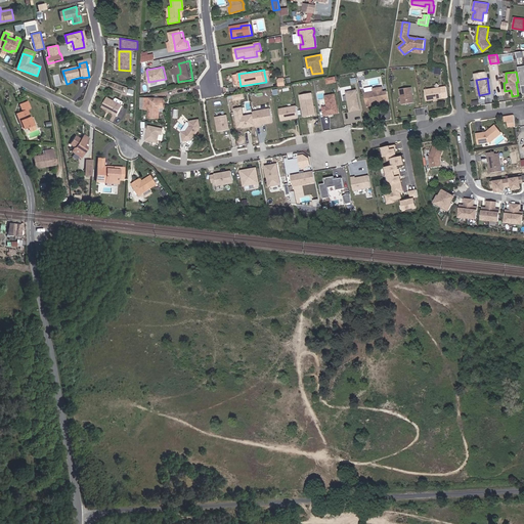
[(365,93),(367,105),(376,103),(376,101),(385,99),(382,86),(374,88),(374,91),(365,93)]
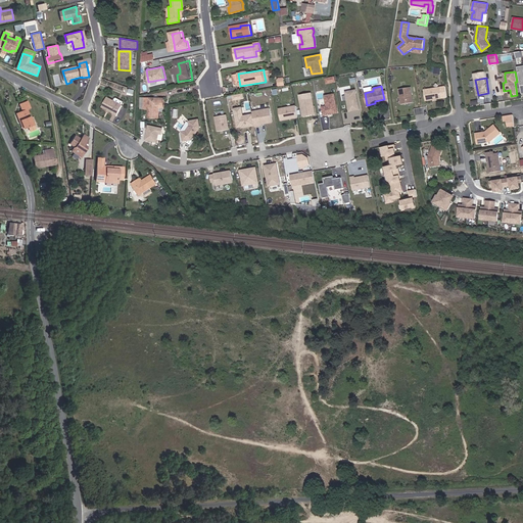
[(399,88),(401,103),(414,101),(411,86),(399,88)]
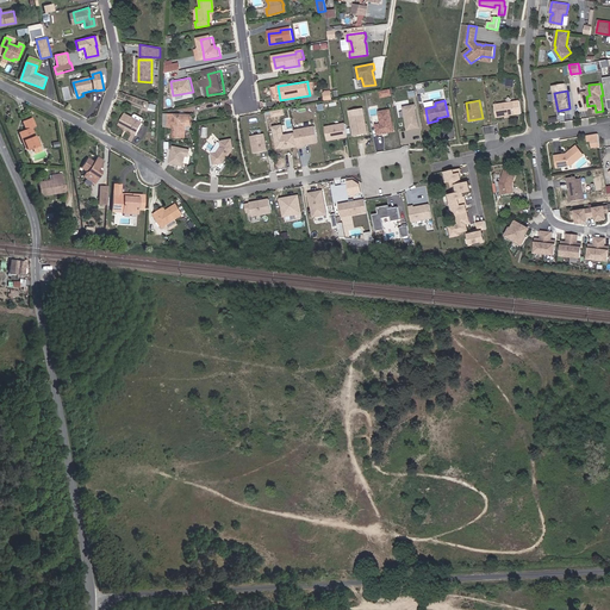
[(515,100),(496,104),(498,116),(506,114),(510,113),(517,113),(515,100)]
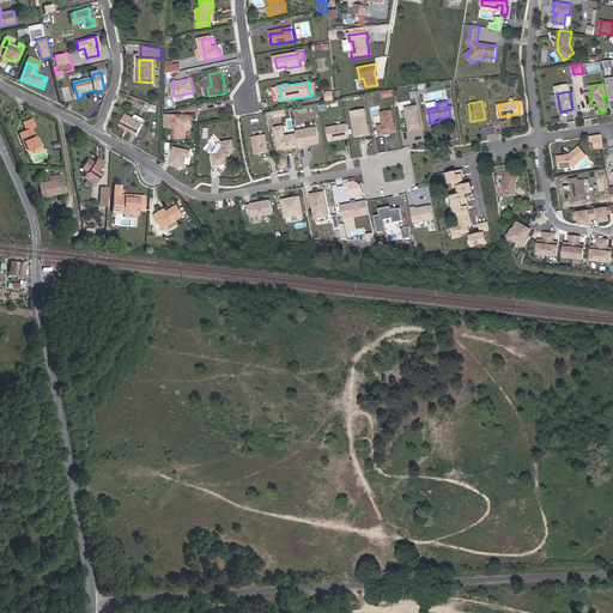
[(417,104),(405,107),(410,129),(422,127),(417,104)]
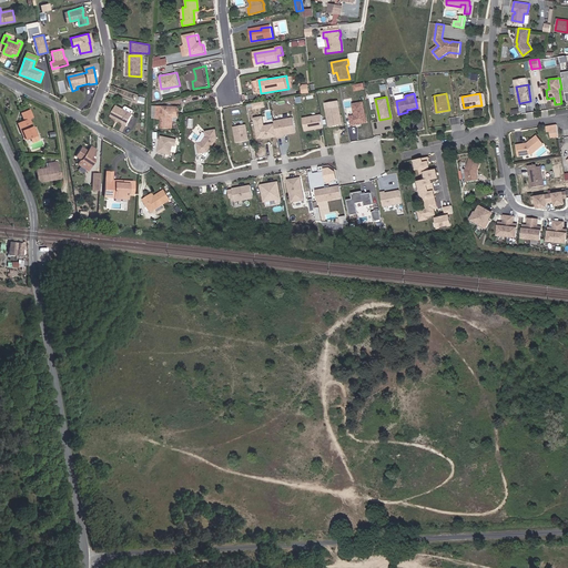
[(340,100),(327,102),(331,125),(344,123),(340,100)]
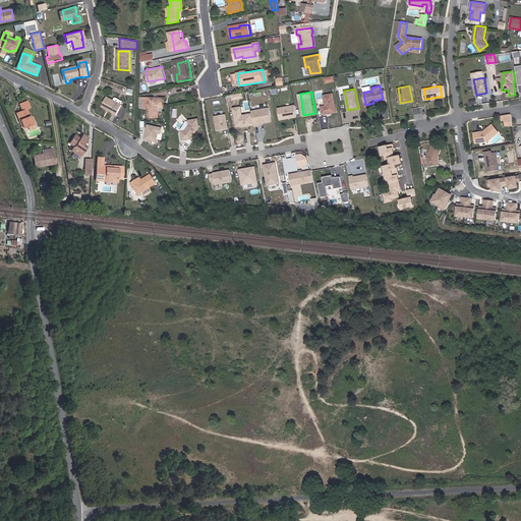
[(338,111),(335,93),(326,94),(328,105),(323,105),(325,113),(329,112),(338,111)]
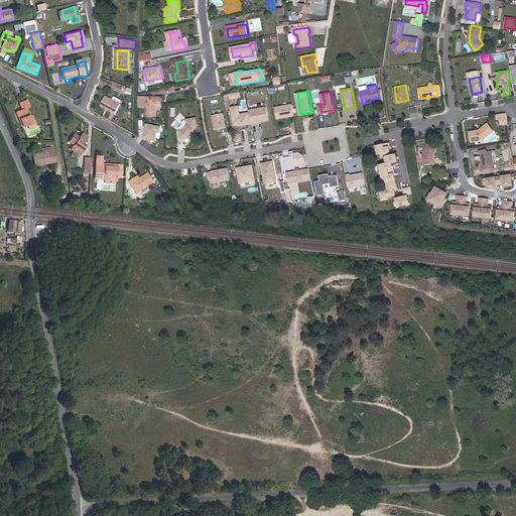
[(120,104),(104,97),(101,105),(112,110),(111,112),(115,114),(120,104)]
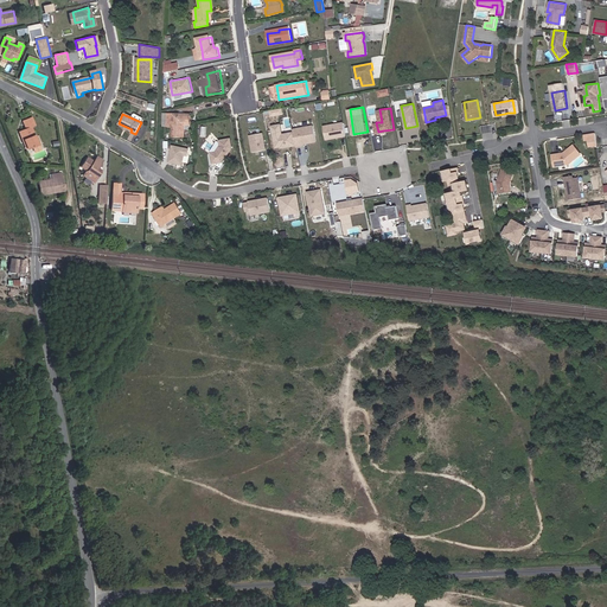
[(168,114),(168,126),(174,126),(174,136),(185,138),(185,131),(191,131),(191,115),(168,114)]
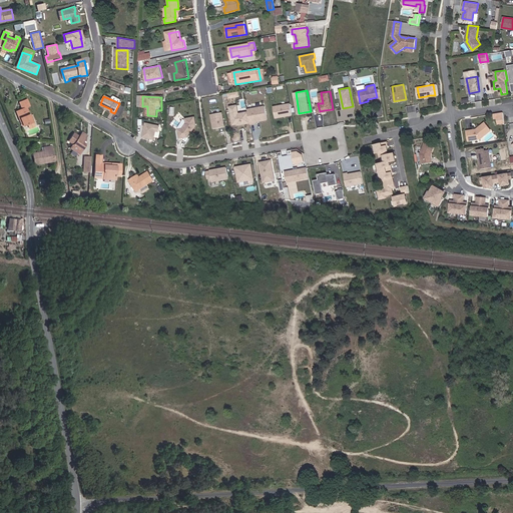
[(24,123),(29,121),(33,120),(27,105),(29,104),(27,99),(19,102),(22,108),(17,110),(20,117),(22,116),(24,123)]
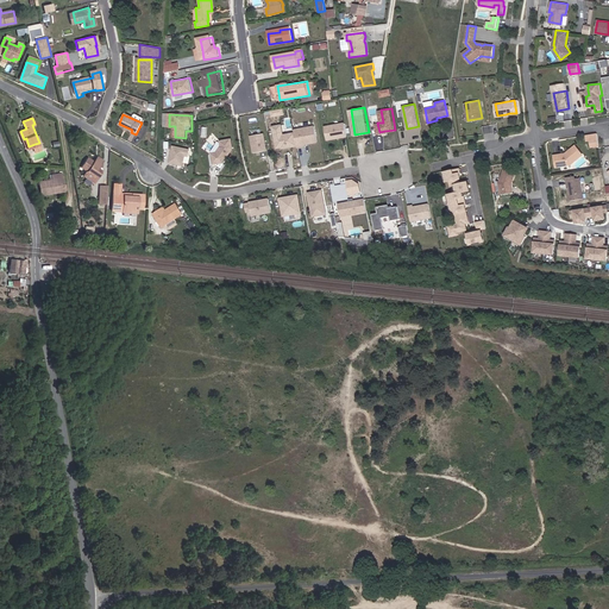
[(346,121),(326,125),(328,138),(349,135),(346,121)]
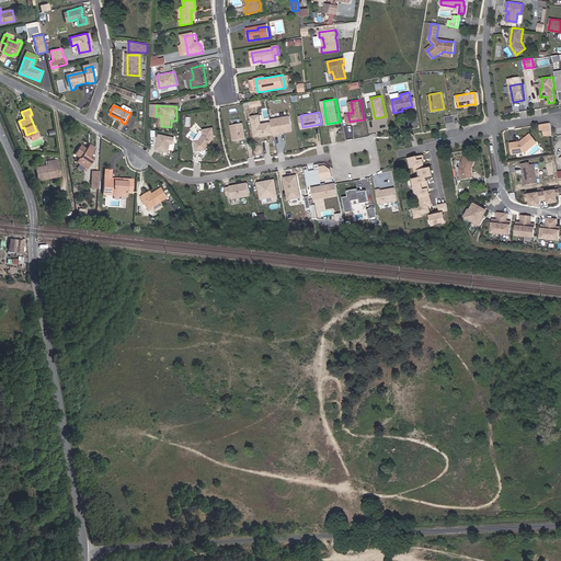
[(254,124),(255,128),(256,135),(261,134),(261,135),(275,133),(273,125),(268,125),(268,122),(262,123),(261,113),(253,115),(254,124)]
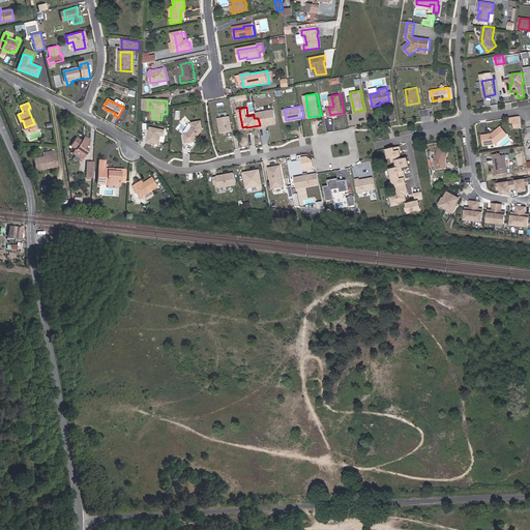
[(275,109),(257,112),(258,114),(258,118),(260,125),(264,124),(267,124),(277,122),(275,109)]
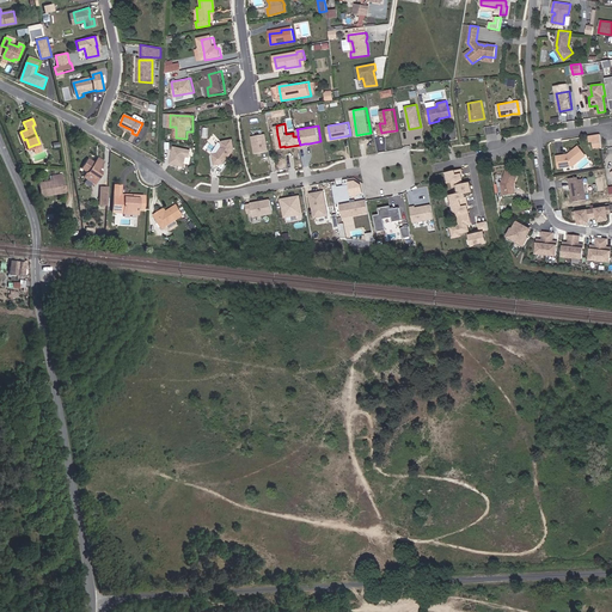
[(265,132),(254,134),(257,152),(269,150),(265,132)]
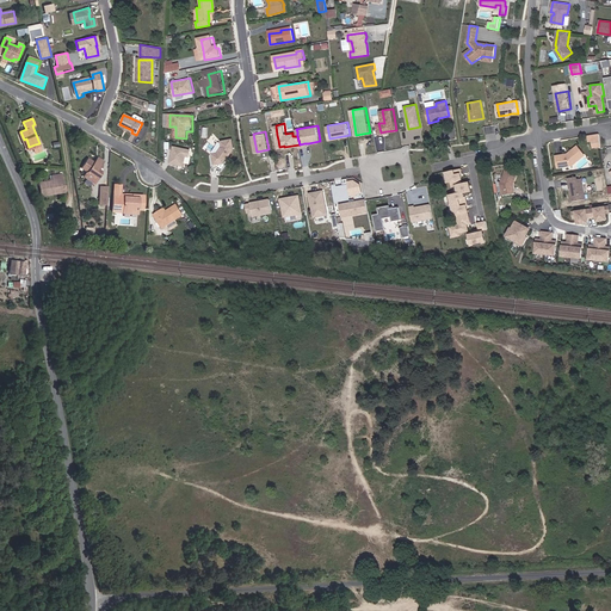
[(232,136),(222,139),(223,143),(218,150),(214,152),(215,162),(224,160),(234,146),(232,136)]
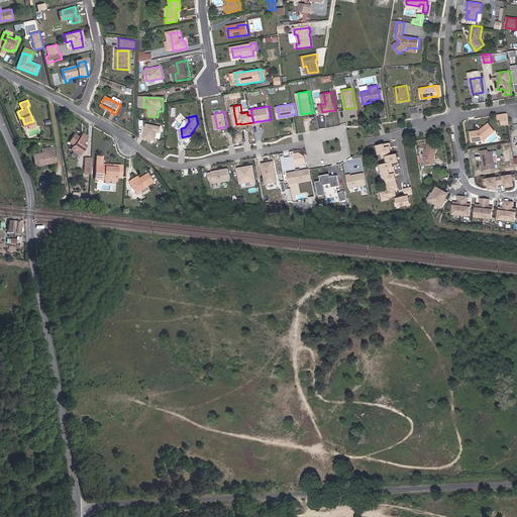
[(162,126),(146,123),(143,138),(156,140),(158,132),(161,132),(162,126)]
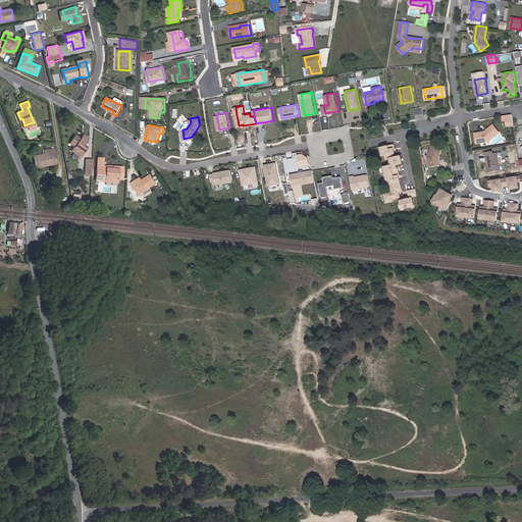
[(485,132),(475,134),(477,143),(489,141),(500,133),(493,124),(485,132)]
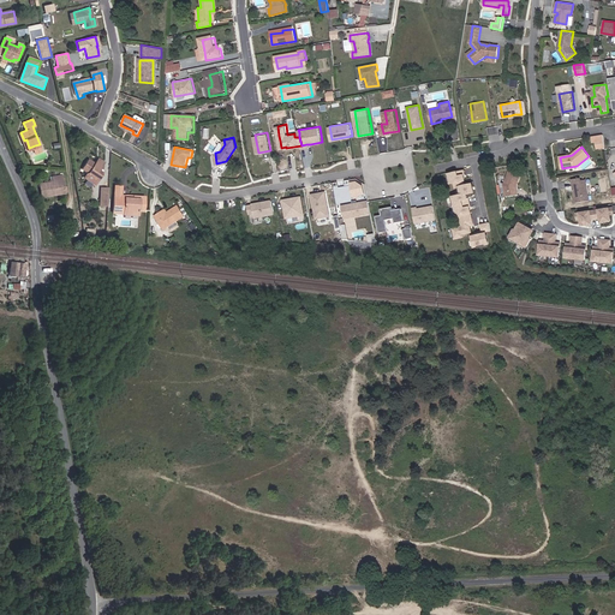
[(95,179),(99,181),(103,172),(100,169),(105,162),(99,159),(95,163),(89,159),(83,168),(89,172),(96,177),(95,179)]
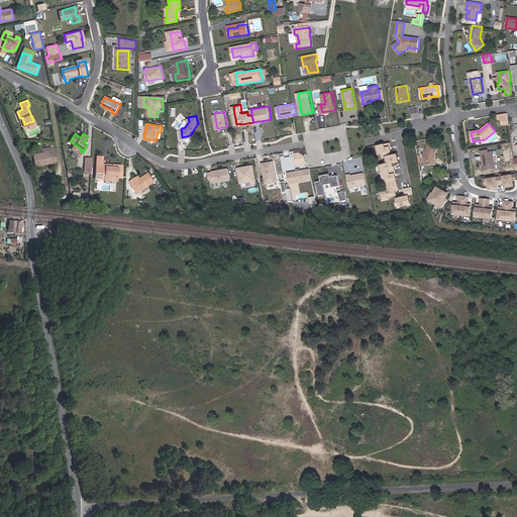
[(80,156),(83,152),(80,150),(81,148),(75,144),(72,149),(80,156)]
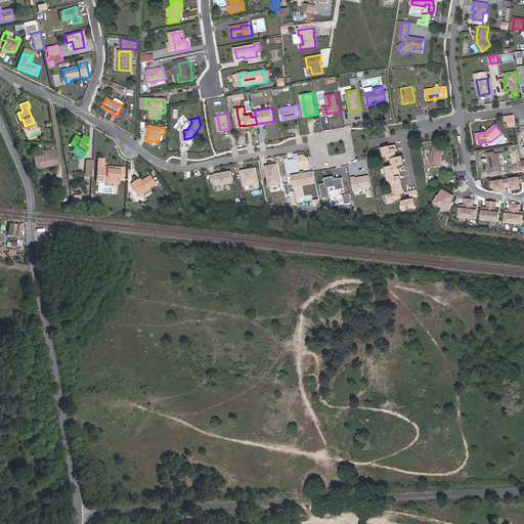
[(386,168),(387,173),(388,180),(403,177),(402,170),(399,170),(398,167),(405,165),(403,157),(397,158),(396,159),(395,156),(397,156),(396,150),(398,150),(397,146),(395,146),(393,146),(390,147),(387,148),(383,148),(385,158),(388,158),(389,162),(392,161),(393,167),(386,168)]
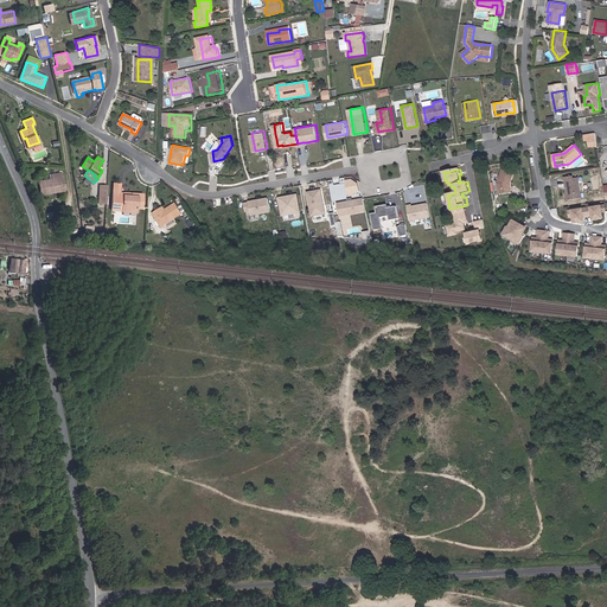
[(498,183),(500,195),(511,192),(510,184),(513,173),(504,170),(498,183)]
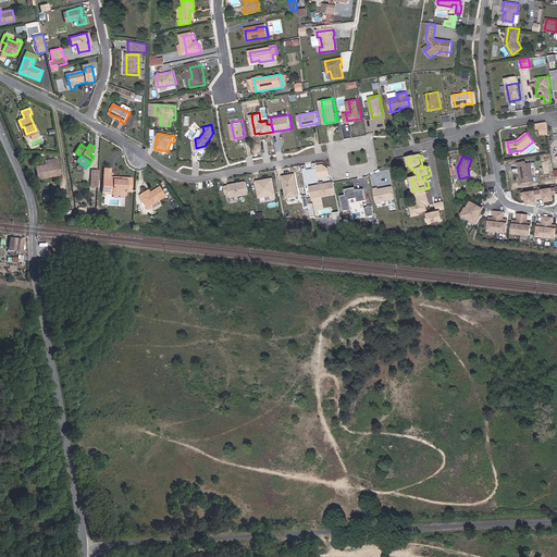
[(34,166),(36,177),(54,175),(53,159),(46,160),(47,164),(34,166)]
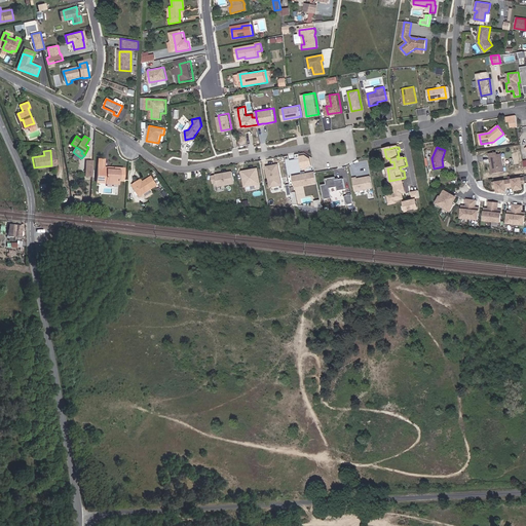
[(490,153),(493,174),(503,172),(500,153),(496,154),(496,152),(490,153)]
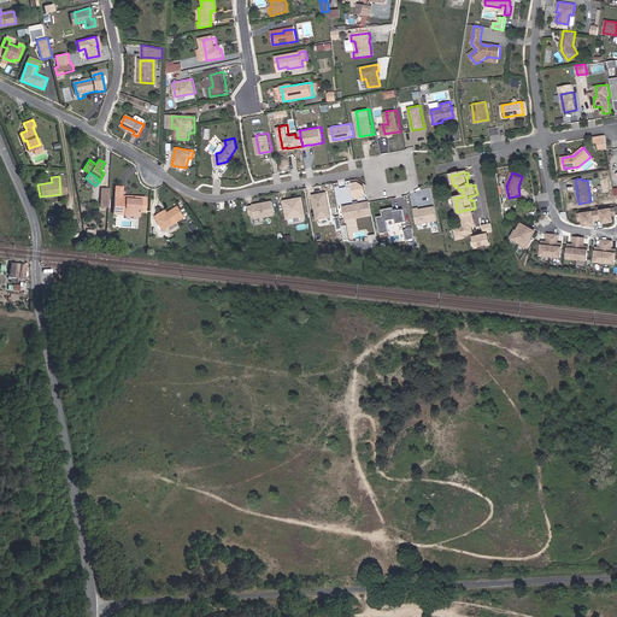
[(353,182),(354,194),(365,192),(364,186),(358,181),(353,182)]
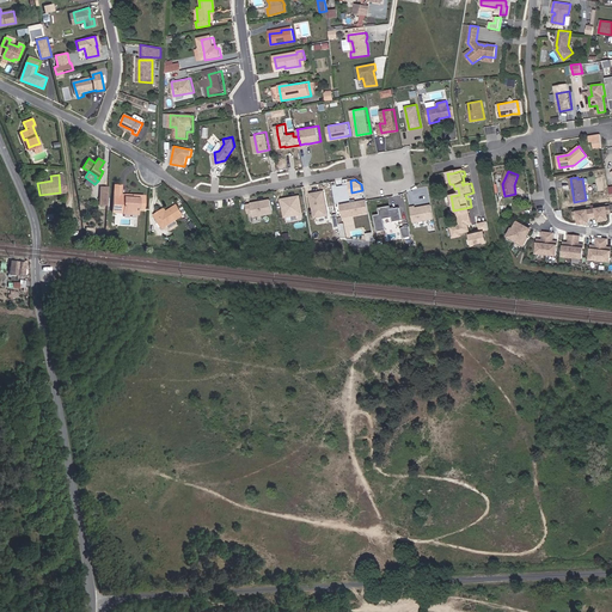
[(126,197),(126,195),(122,195),(123,184),(115,184),(114,194),(114,206),(112,213),(139,214),(139,209),(142,209),(144,196),(133,195),(133,199),(126,197)]
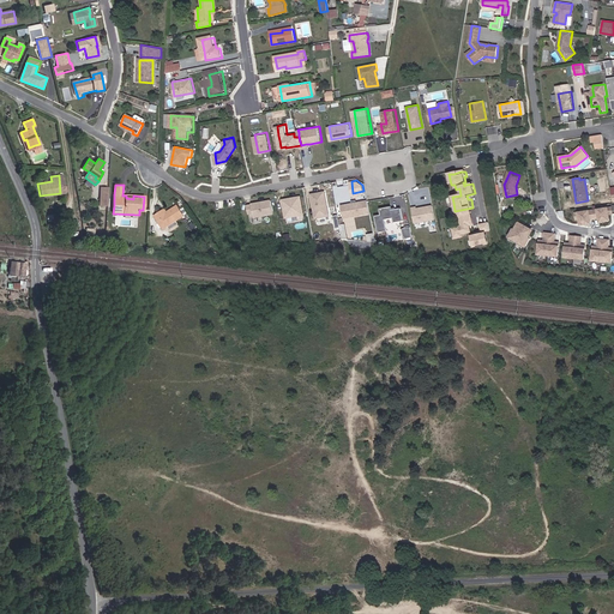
[(325,191),(312,193),(317,216),(330,214),(325,191)]
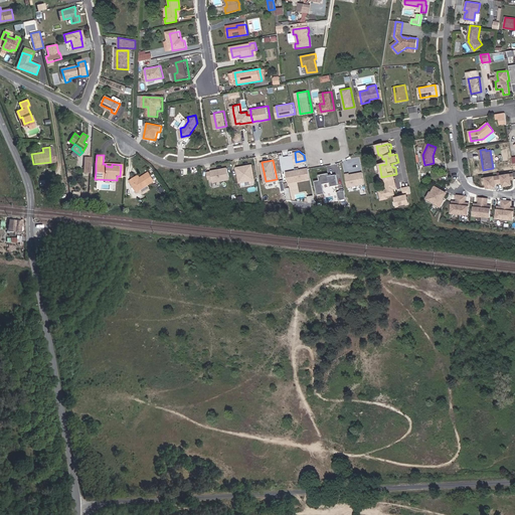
[(252,164),(237,166),(240,181),(255,178),(252,164)]
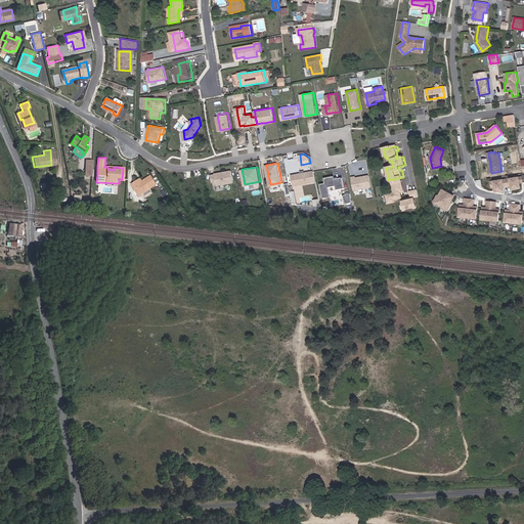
[(216,172),(216,173),(212,174),(213,180),(217,180),(218,183),(234,181),(232,170),(216,172)]
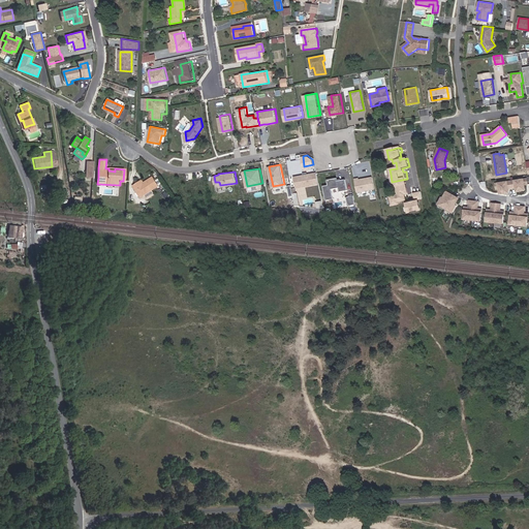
[(317,172),(296,176),(298,186),(319,182),(317,172)]
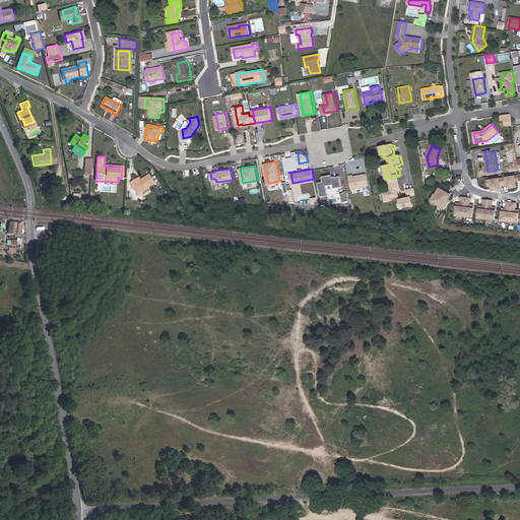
[(350,177),(352,187),(370,184),(368,174),(354,176),(353,175),(349,175),(350,177)]
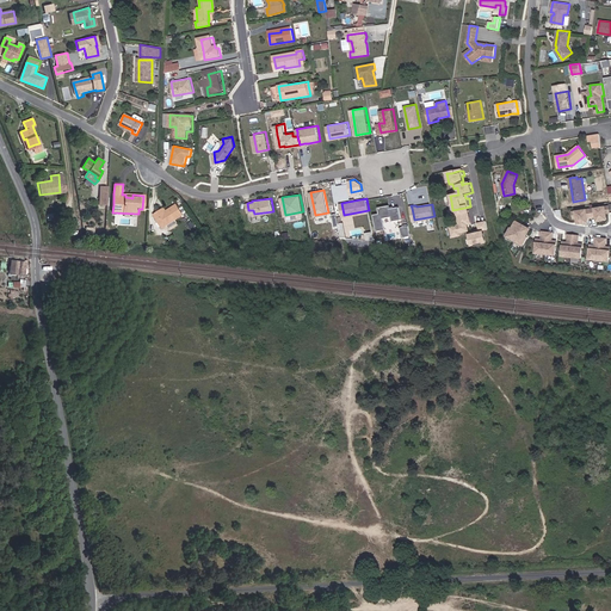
[(164,209),(155,215),(164,228),(183,215),(177,205),(166,213),(164,209)]
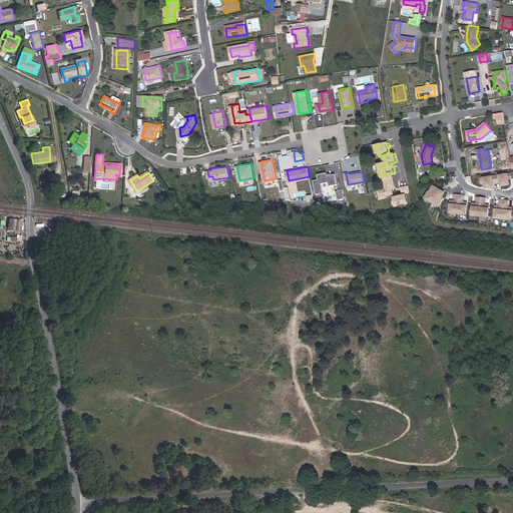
[(319,177),(320,179),(315,180),(317,194),(325,192),(323,183),(330,181),(331,186),(338,184),(338,180),(337,176),(336,173),(329,175),(328,172),(319,174),(319,177)]
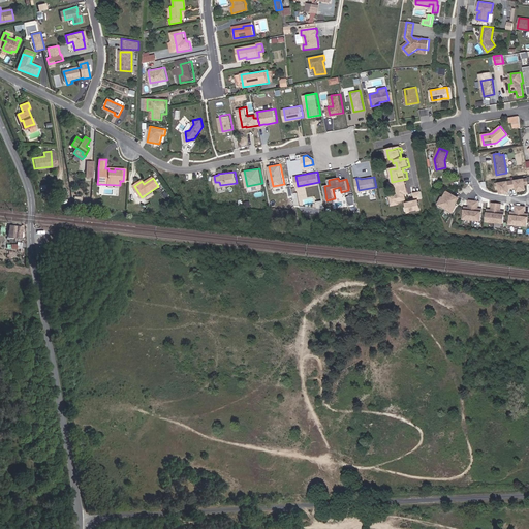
[(527,178),(497,183),(497,187),(500,186),(500,188),(501,193),(509,192),(509,188),(517,187),(518,191),(526,189),(525,184),(525,182),(528,182),(527,178)]
